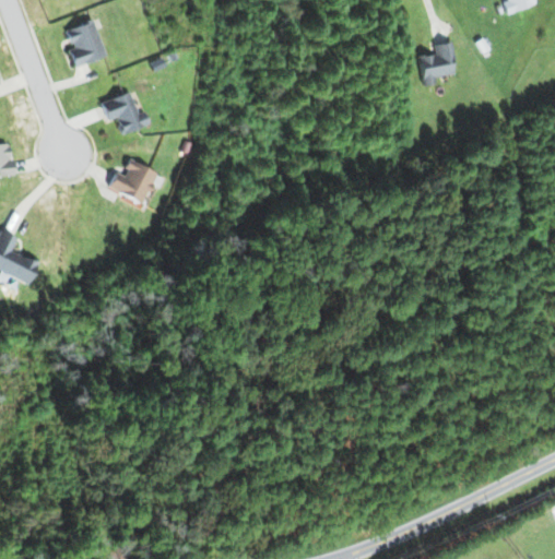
[(508,0),(504,2),(508,14),(536,3),(534,0),(508,0)]
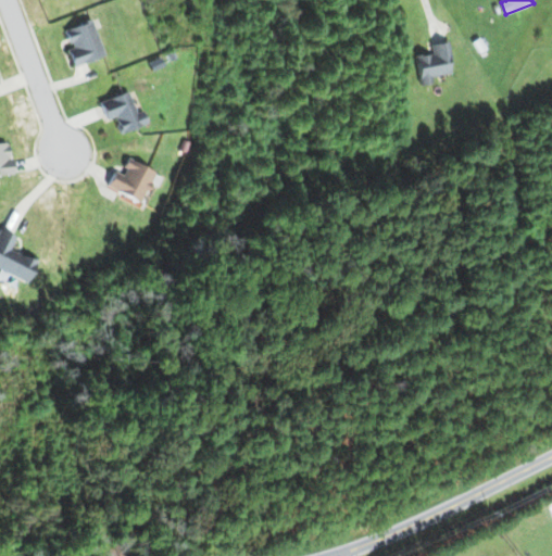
[(108,55),(95,20),(67,29),(74,48),(70,49),(76,67),(108,55)]
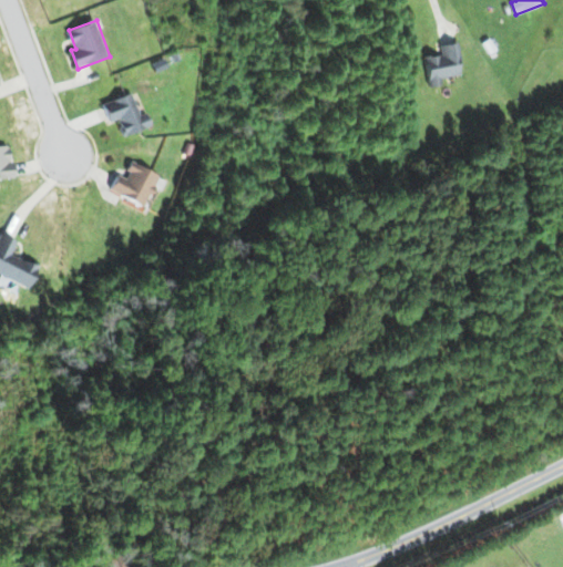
[(459,40),(439,43),(441,54),(425,58),(430,88),(442,84),(441,79),(461,75),(459,63),(462,62),(459,40)]
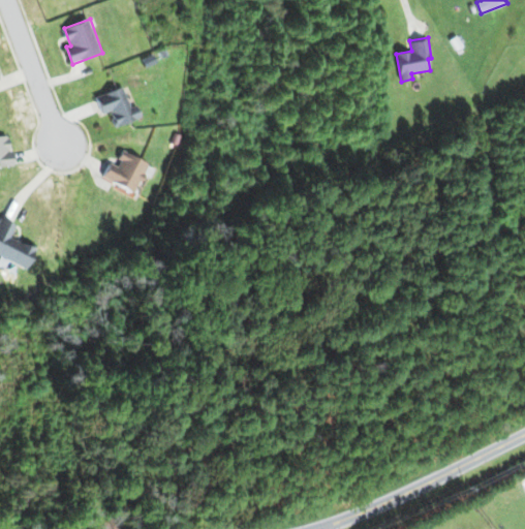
[(143,118),(139,105),(131,107),(125,87),(97,95),(103,116),(113,114),(116,126),(143,118)]
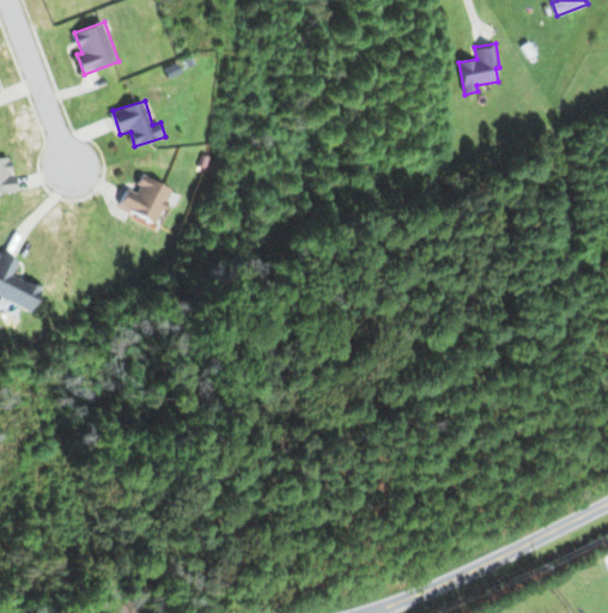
[(0,193),(16,193),(14,157),(0,157),(0,193)]
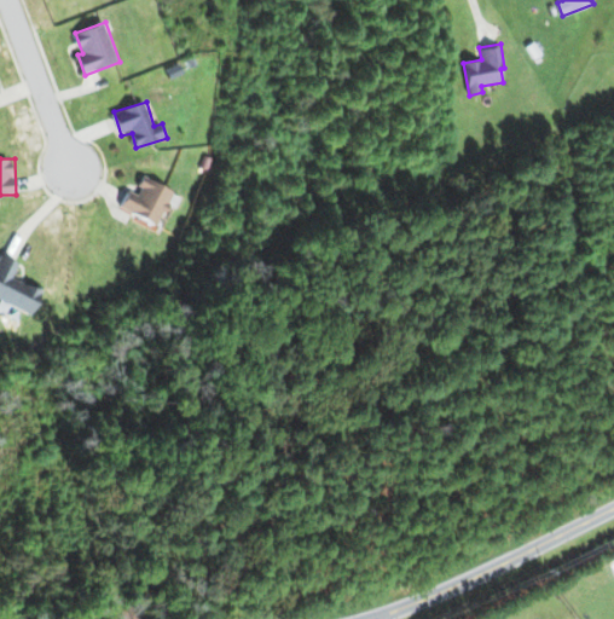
[(177,191),(146,177),(139,194),(131,190),(122,208),(160,226),(177,191)]
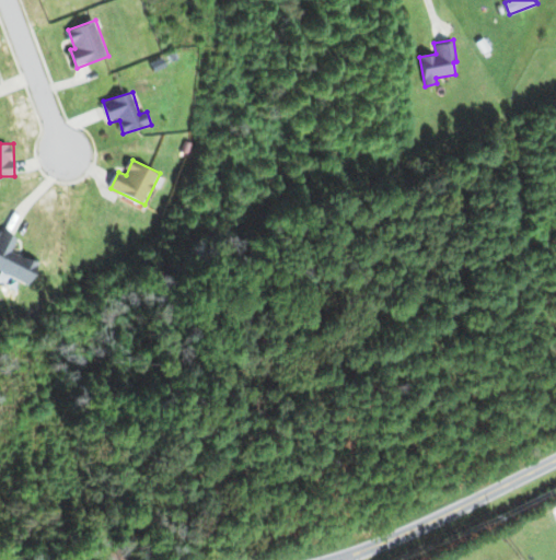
[(0,270),(30,283),(38,263),(12,252),(18,237),(2,231),(0,235),(0,270)]
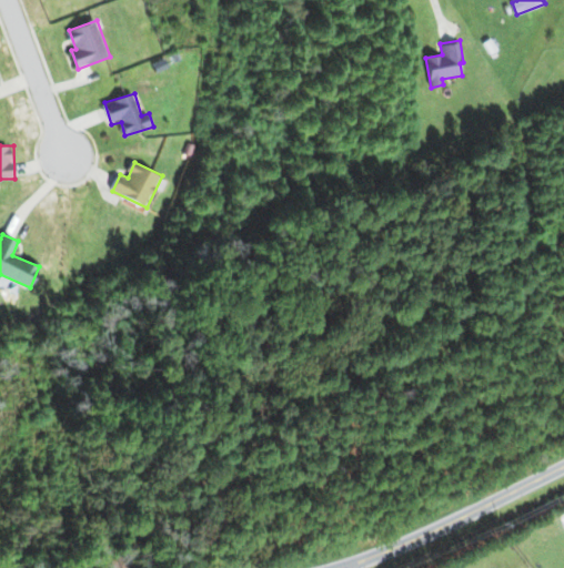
All buildings are outlined.
